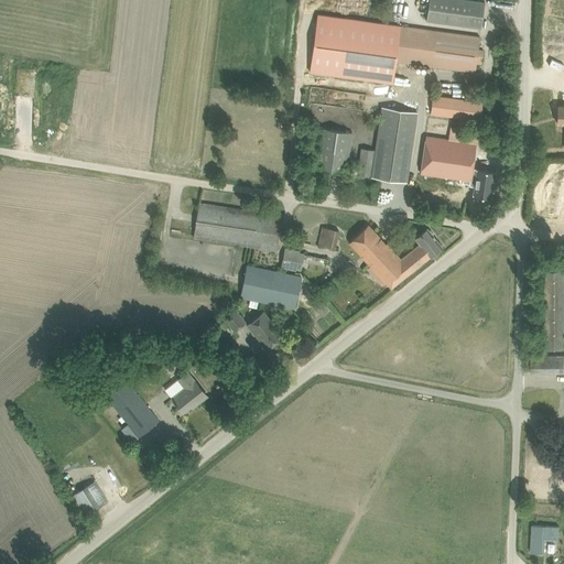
[(429,0),(426,20),(480,28),(484,1),(473,0),(429,0)]
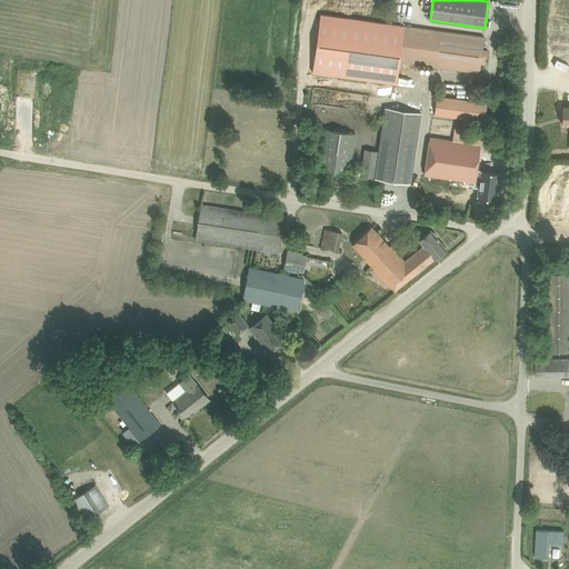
[(487,49),(482,49),(483,37),(319,15),(311,73),(396,85),(399,62),(479,72),(480,63),(486,65),(487,49)]
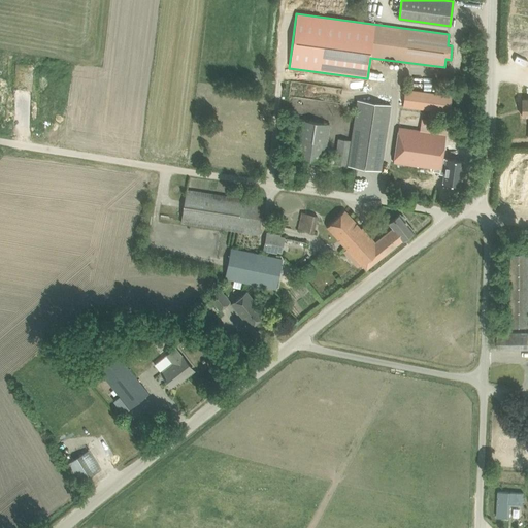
[(452,95),(441,94),(404,90),(402,107),(450,112),(452,95)]
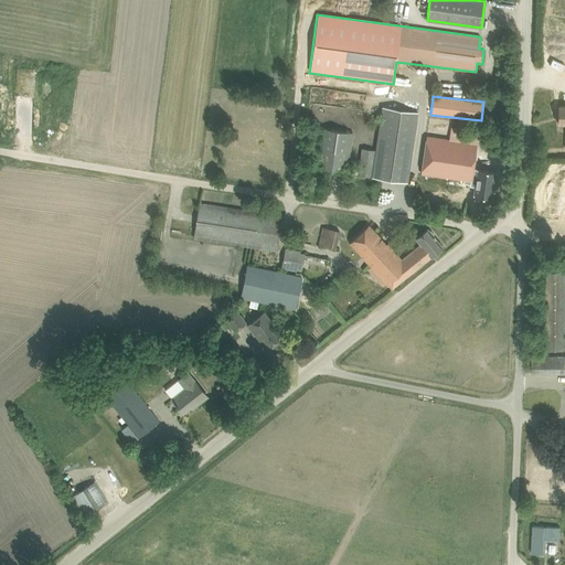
[(407,182),(408,171),(418,112),(381,106),(374,150),(362,148),(358,174),(407,182)]
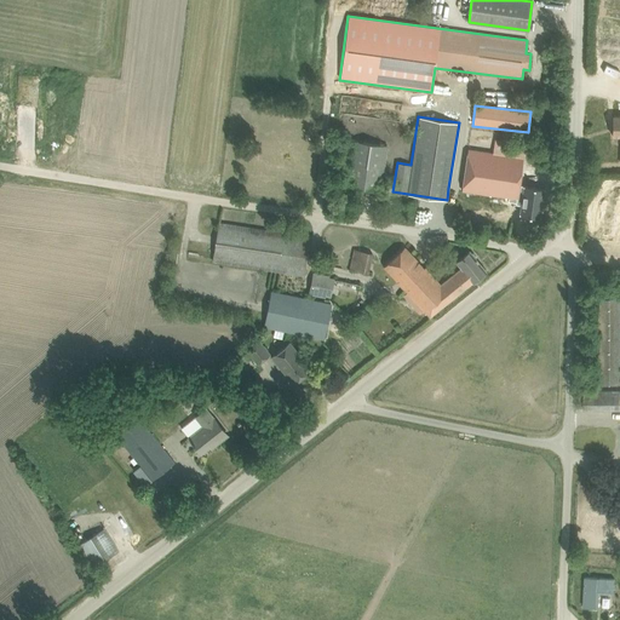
[(379,190),(382,178),(386,145),(352,141),(346,184),(379,190)]
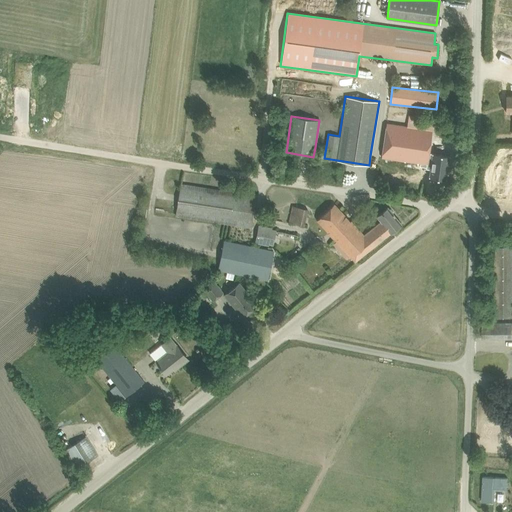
[(383,148),(381,157),(404,161),(403,168),(412,169),(413,162),(420,163),(419,166),(426,167),(425,170),(452,174),(454,156),(452,156),(429,152),(434,119),(424,118),(409,116),(407,126),(386,123),(383,148)]
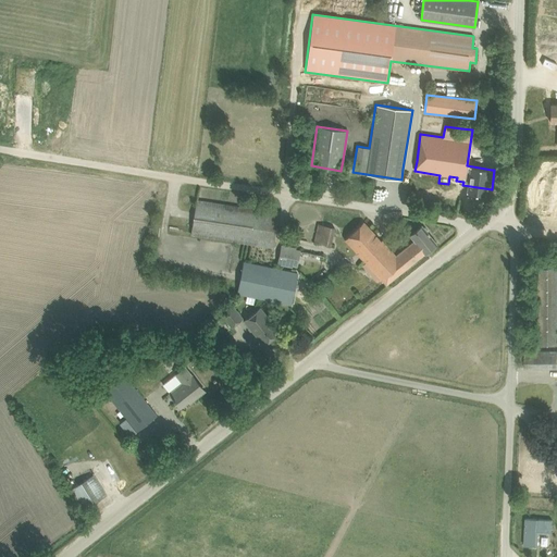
[(273,247),(277,223),(279,213),(196,200),(190,234),(273,247)]
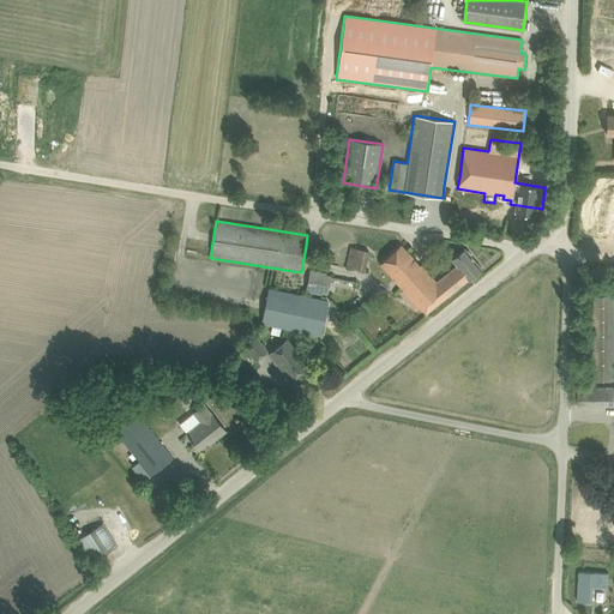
[(415,311),(420,306),(426,313),(481,269),(465,248),(452,259),(457,265),(437,282),(434,278),(421,264),(420,264),(401,244),(379,264),(402,289),(398,293),(415,311)]
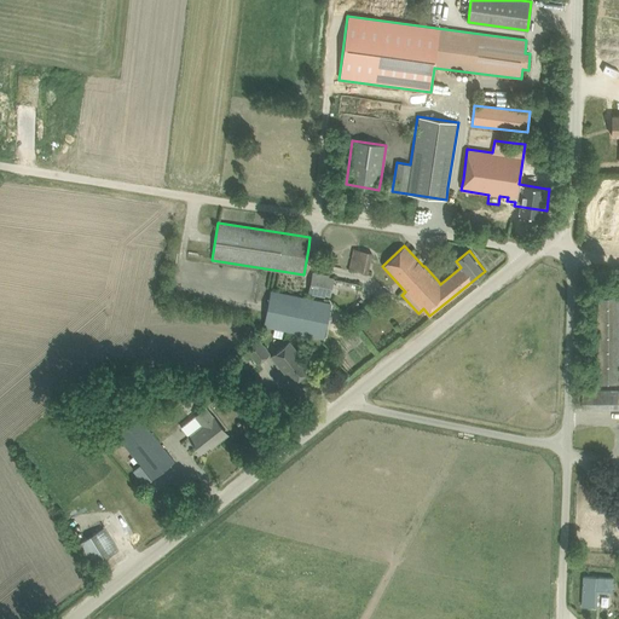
[(372,253),(353,248),(348,267),(368,273),(372,253)]
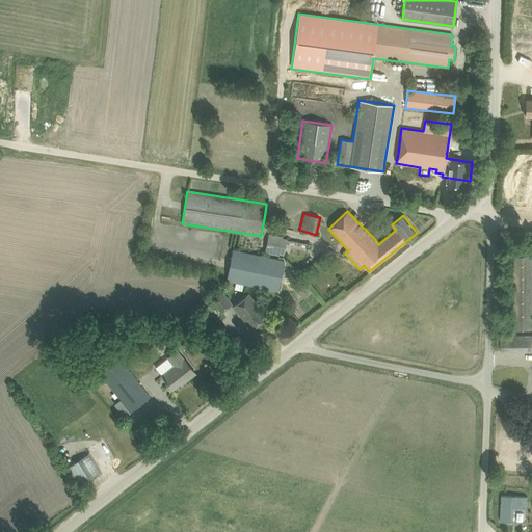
[(268,233),(264,253),(278,256),(278,255),(284,255),(287,239),(283,238),(283,236),(268,233)]
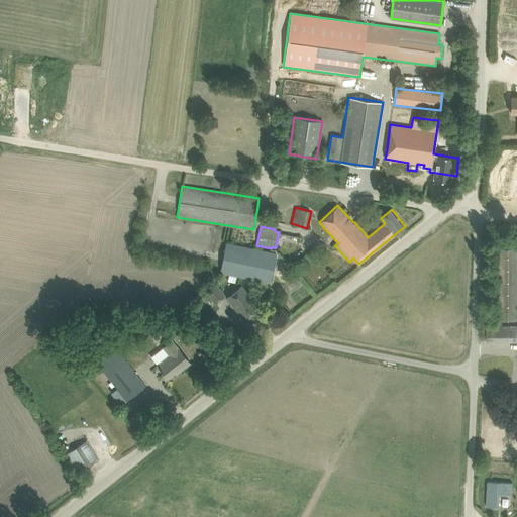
[(276,253),(266,251),(227,243),(220,272),(270,283),(276,253)]
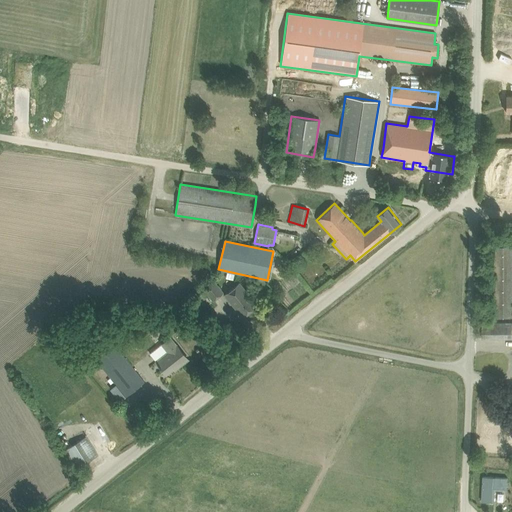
[(491,317),(511,316),(511,247),(491,247),(491,317)]
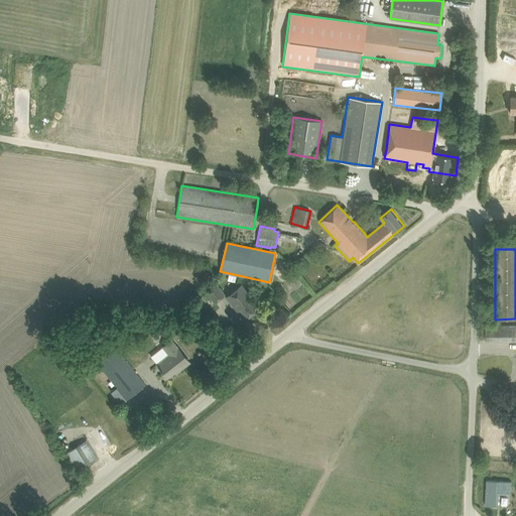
[(214,302),(225,293),(215,282),(205,290),(214,302)]
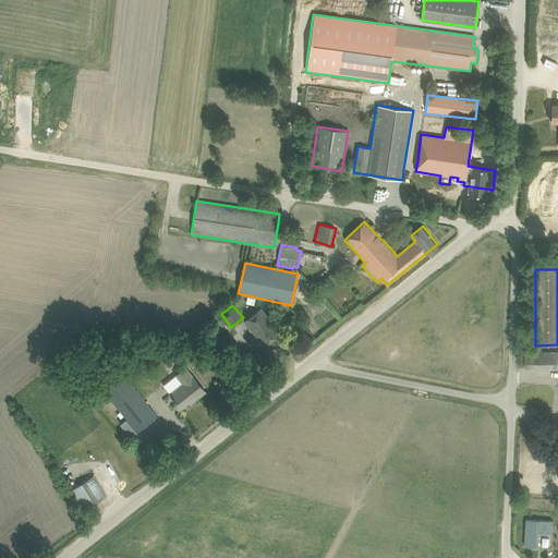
[(280,331),(273,324),(261,307),(244,320),(263,344),(280,331)]
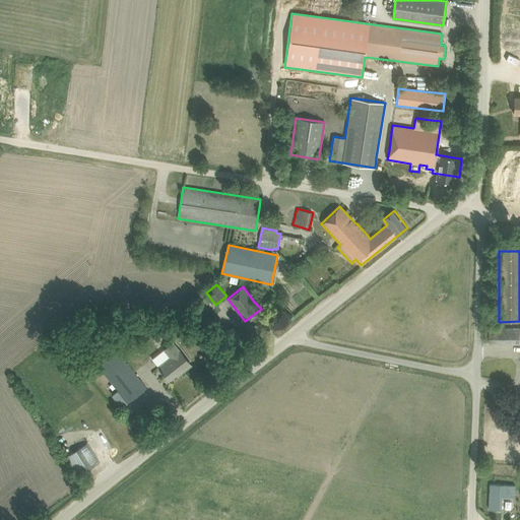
[(519,343),(519,328),(490,328),(490,343),(519,343)]
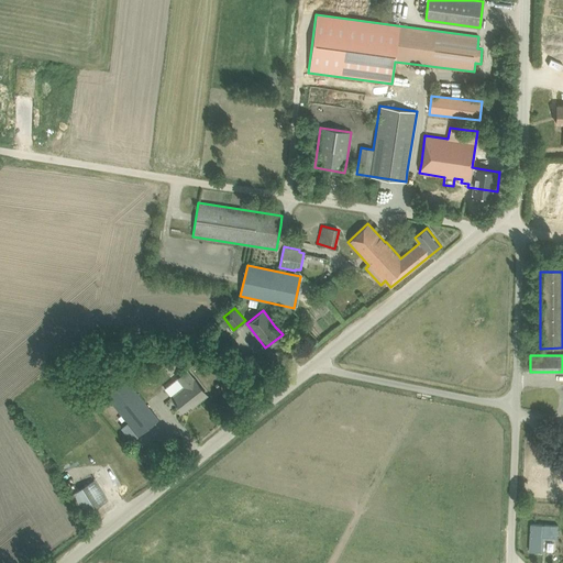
[(184,386),(170,397),(181,411),(189,405),(191,407),(206,395),(186,370),(177,377),(184,386)]
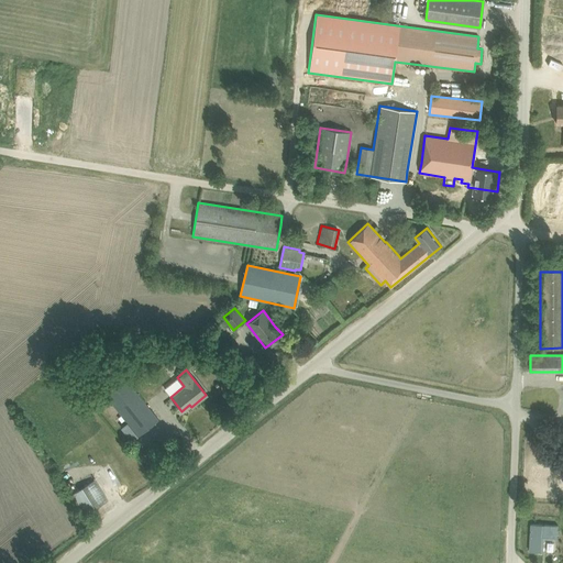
[(148,407),(144,400),(143,400),(124,375),(102,393),(138,435),(158,420),(148,407)]
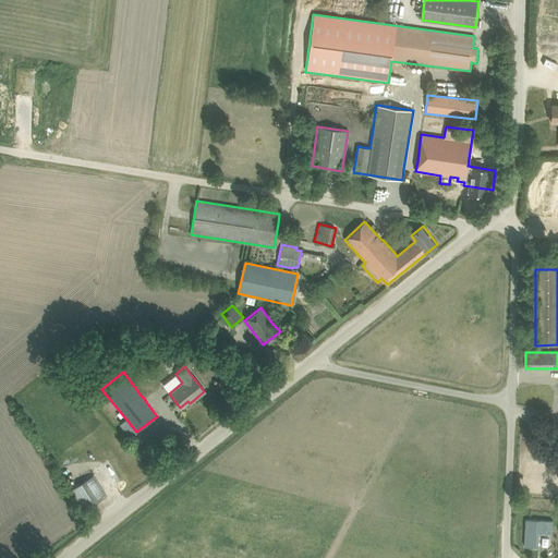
[(94,475),(68,492),(81,512),(107,496),(94,475)]
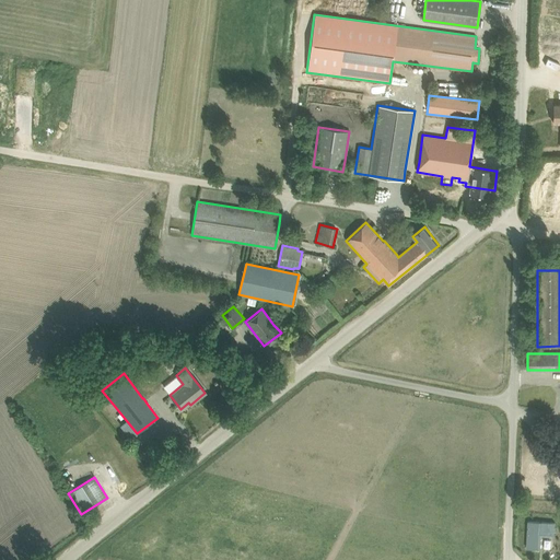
[(555,536),(555,523),(528,521),(527,548),(540,548),(541,535),(555,536)]
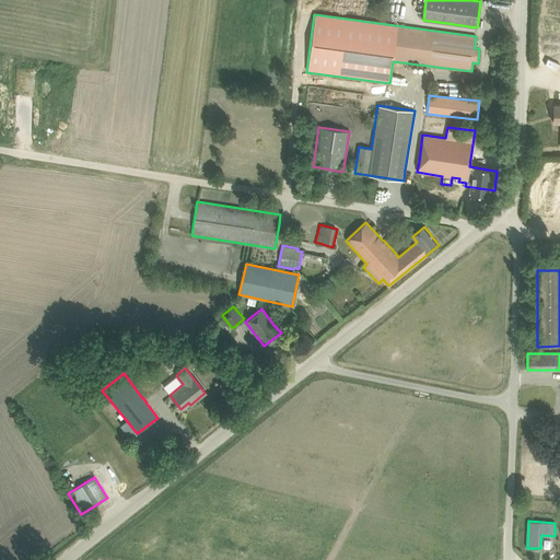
All buildings are outlined.
